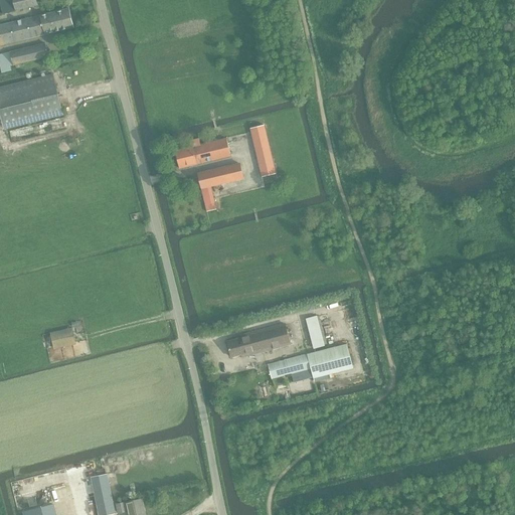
[(0,0),(0,2),(0,4),(3,14),(38,5),(36,0),(0,0)]
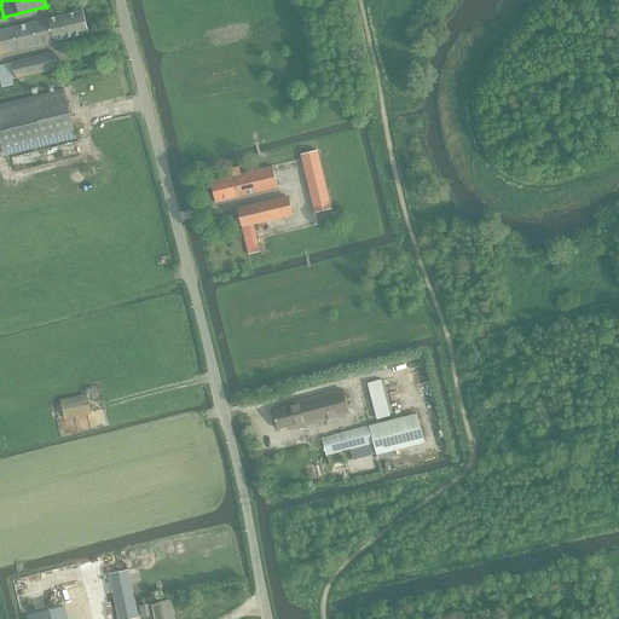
[(0,30),(0,55),(88,34),(84,11),(0,30)]
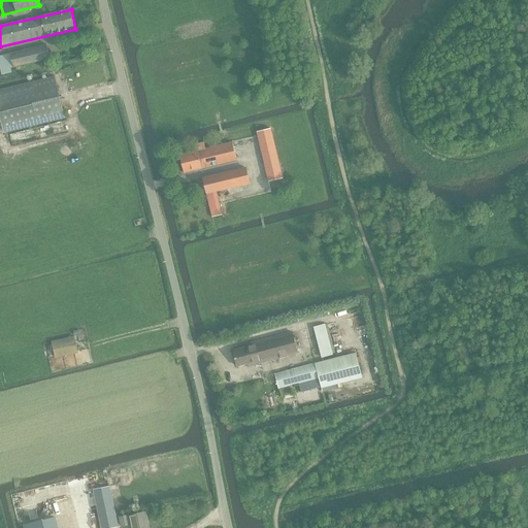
[(13,67),(15,67),(17,71),(24,69),(23,65),(50,59),(46,44),(10,54),(13,67)]
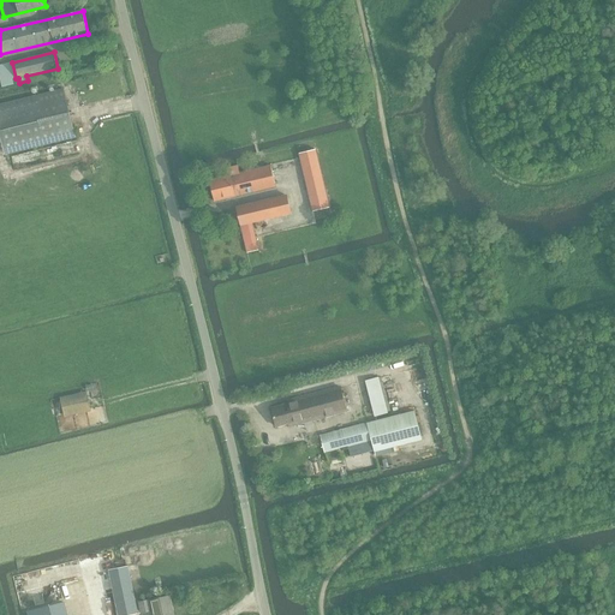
[(64,89),(33,97),(0,105),(0,135),(5,155),(76,137),(64,89)]
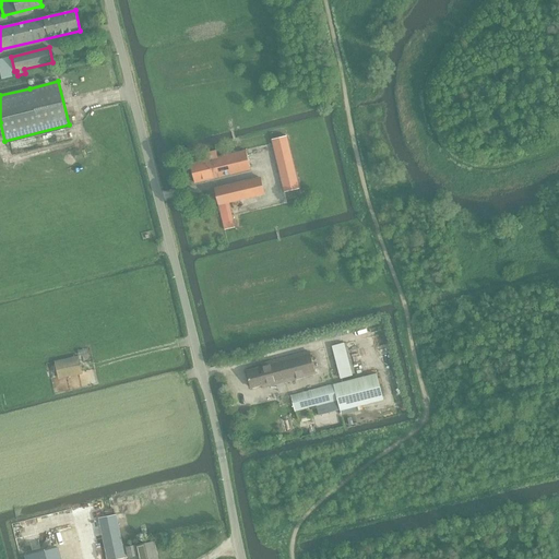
[(287,137),(272,140),(284,192),(299,189),(287,137)]
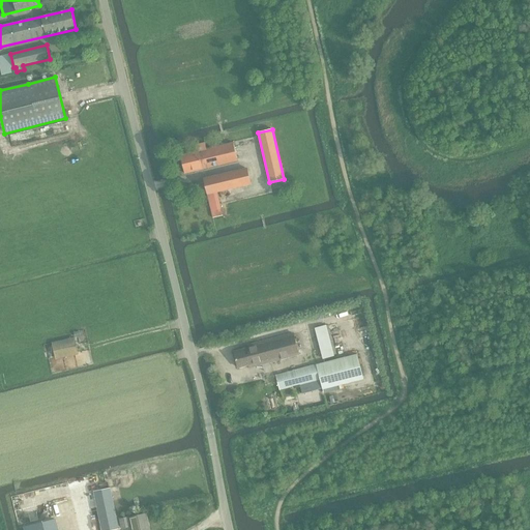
[(180,155),(185,174),(197,171),(198,172),(200,171),(201,170),(238,160),(233,143),(205,149),(204,143),(195,145),(196,151),(180,155)]
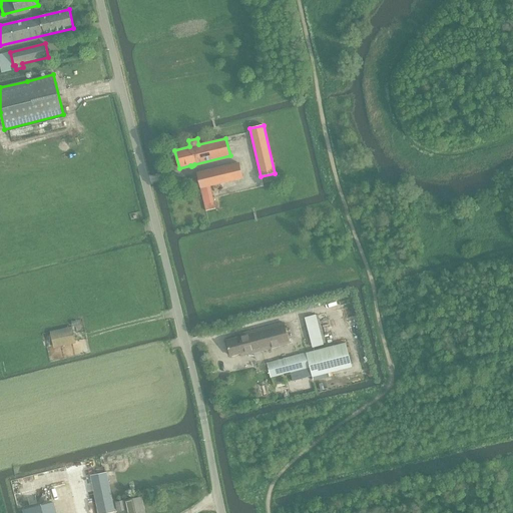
[(242,177),(239,163),(197,173),(206,211),(215,208),(209,185),(242,177)]
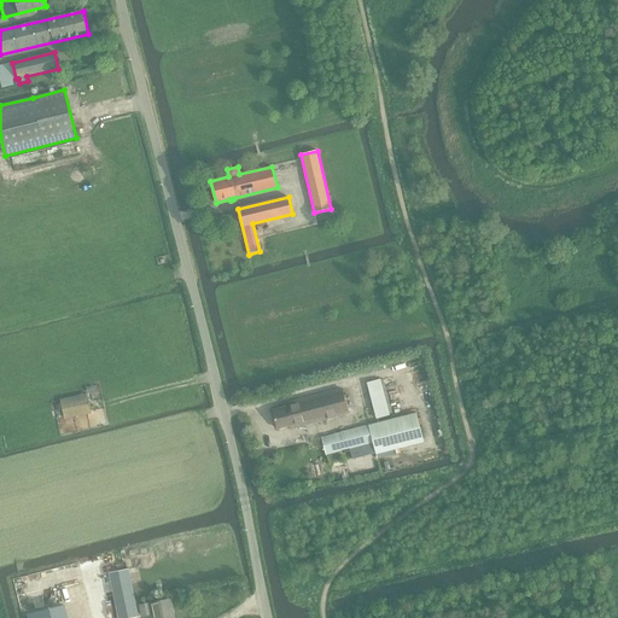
[(377,419),(389,415),(380,379),(367,383),(377,419)]
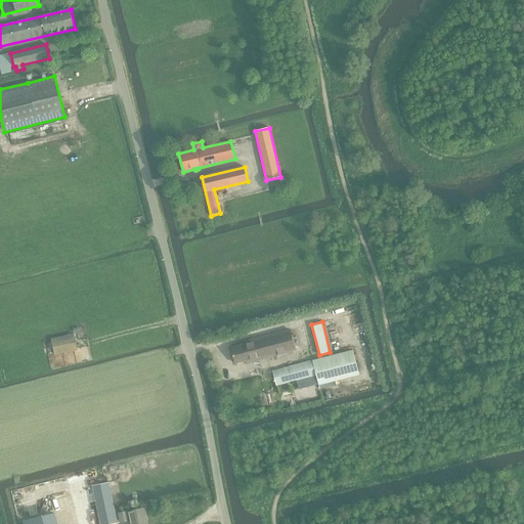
[(247,344),(231,348),(235,363),(251,359),(251,362),(295,350),(290,330),(246,342),(247,344)]
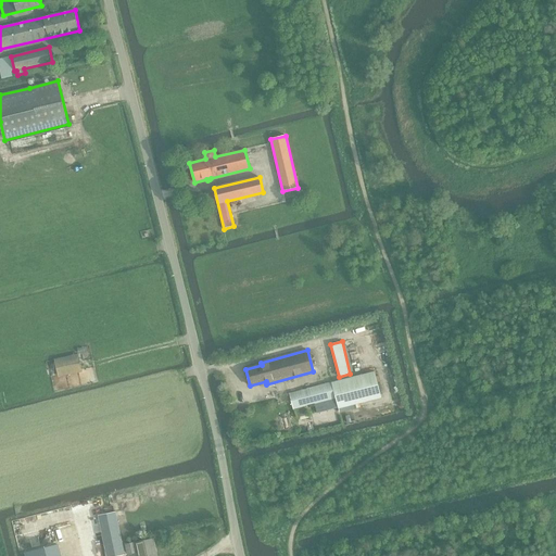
[(71,356),(57,359),(60,375),(81,369),(78,354),(71,356)]
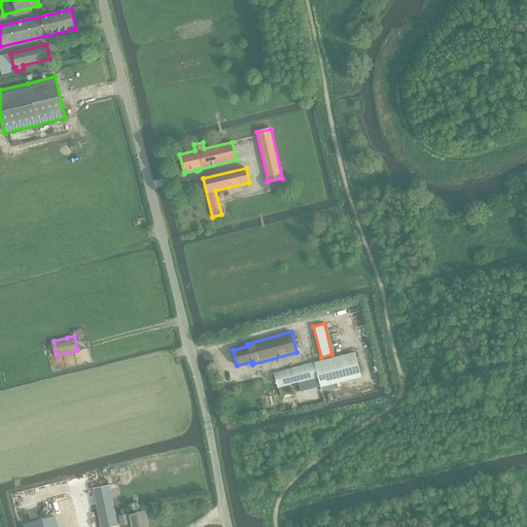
[(318,378),(320,384),(321,387),(361,378),(355,353),(314,362),(275,373),(278,388),(311,380),(318,378)]
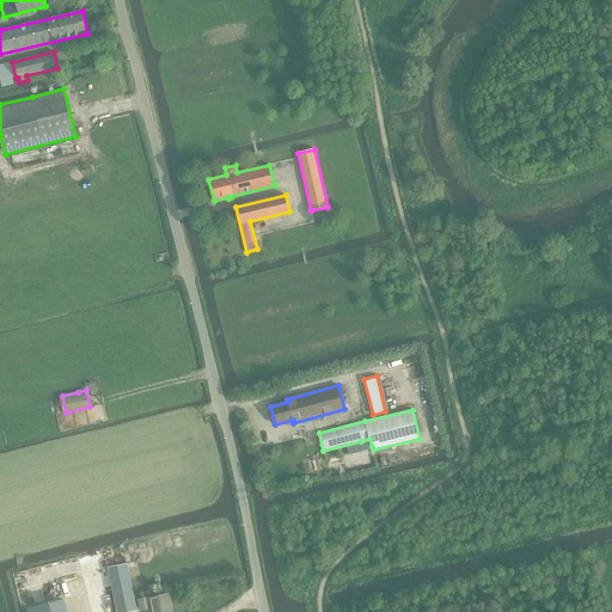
[(109,568),(108,568),(116,611),(132,611),(138,611),(134,595),(127,563),(109,568)]
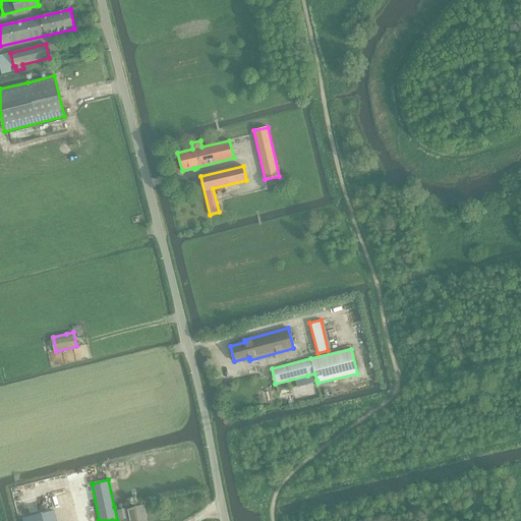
[(119,510),(121,519),(129,517),(130,520),(147,520),(143,505),(127,508),(119,510)]
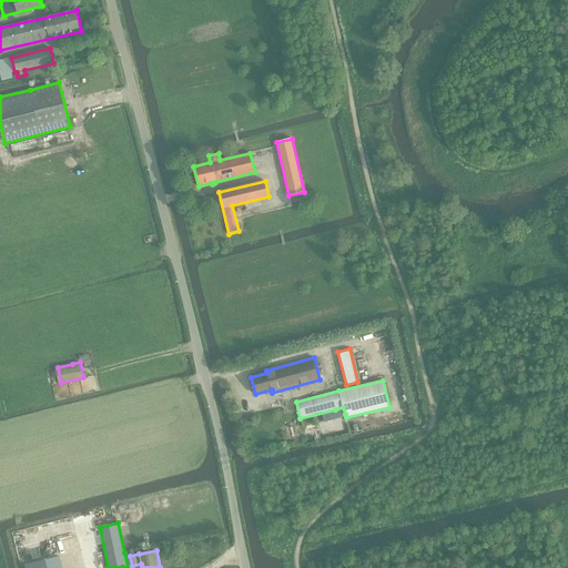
[(60,567),(58,556),(26,565),(27,567),(60,567)]
